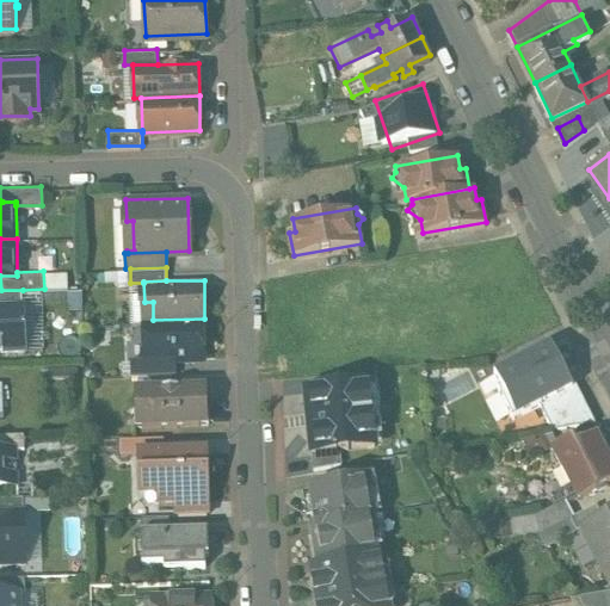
[(23,290),(1,290),(0,289),(0,304),(23,304),(23,290)]
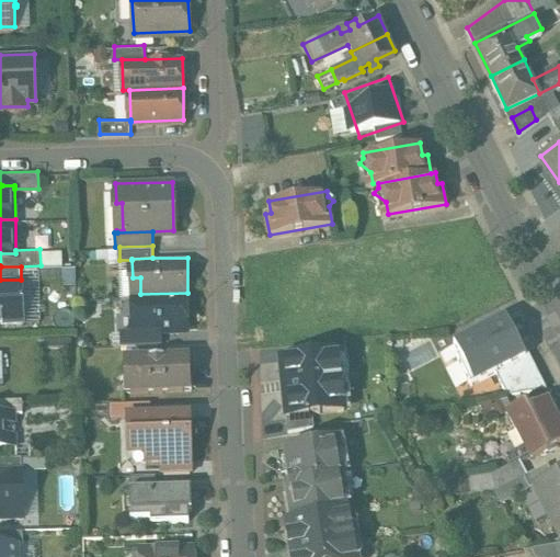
[(0,280),(0,319),(22,319),(21,280),(0,280)]
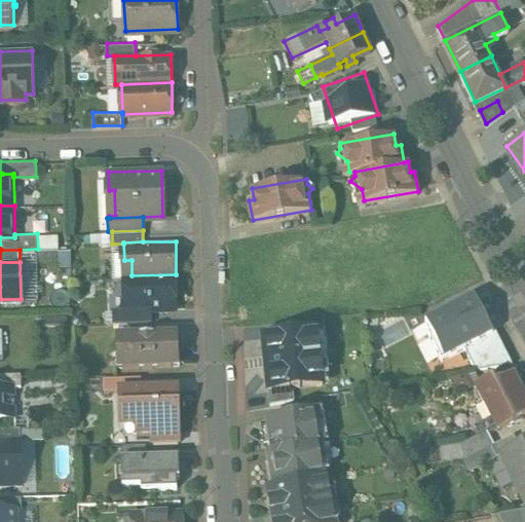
[(176,274),(132,275),(132,289),(125,289),(126,308),(126,309),(149,308),(177,308),(176,274)]
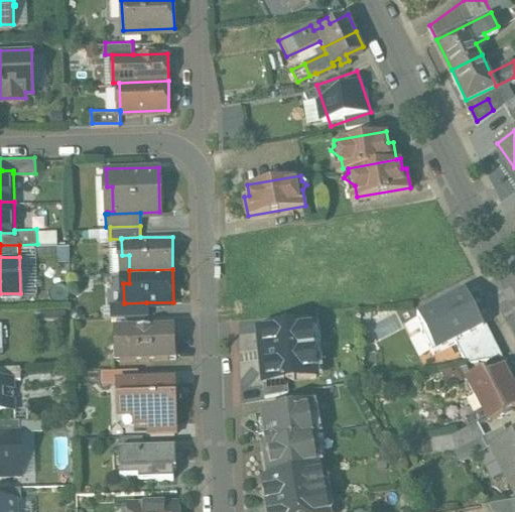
[(435,345),(478,324),(462,292),(419,313),(435,345)]
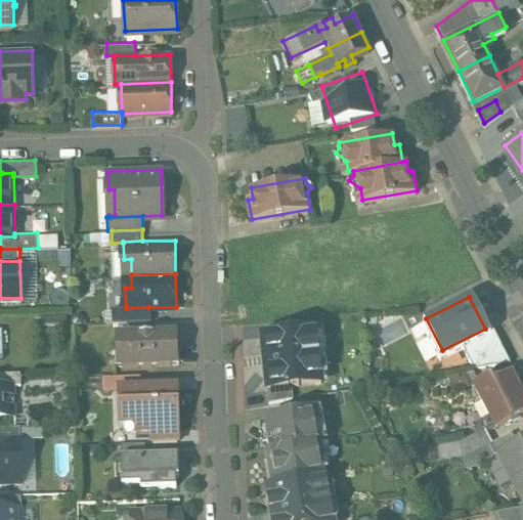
[(148,307),(126,308),(126,307),(118,307),(119,320),(149,319),(148,307)]
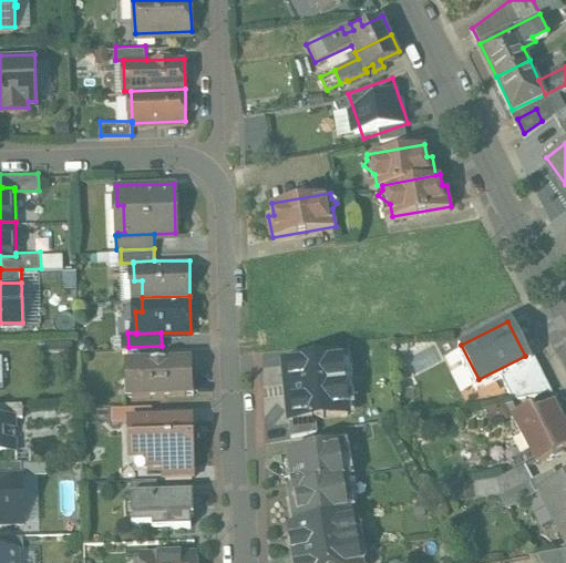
[(347,355),(286,361),(287,380),(288,391),(287,391),(290,420),(314,418),(314,417),(316,416),(325,416),(325,413),(349,410),(346,377),(348,377),(347,355)]
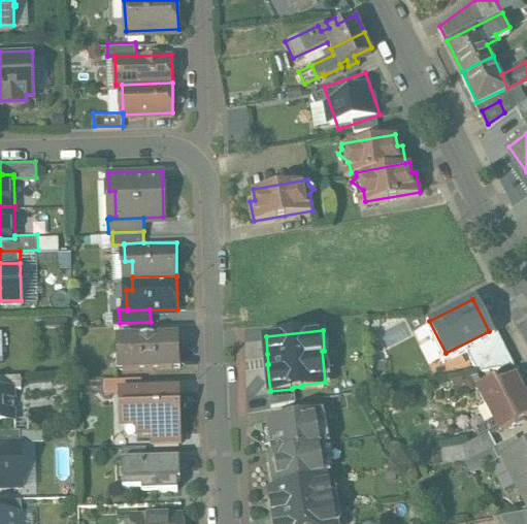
[(172,333),(123,335),(119,337),(120,365),(178,363),(177,336),(172,333)]
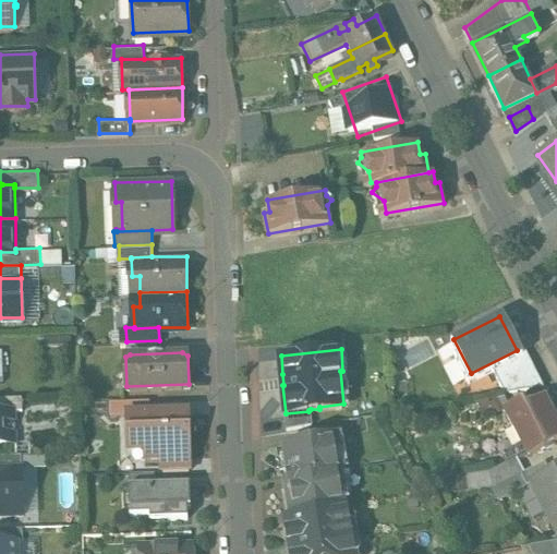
[(22,396),(0,396),(0,409),(14,409),(15,409),(23,409),(22,396)]
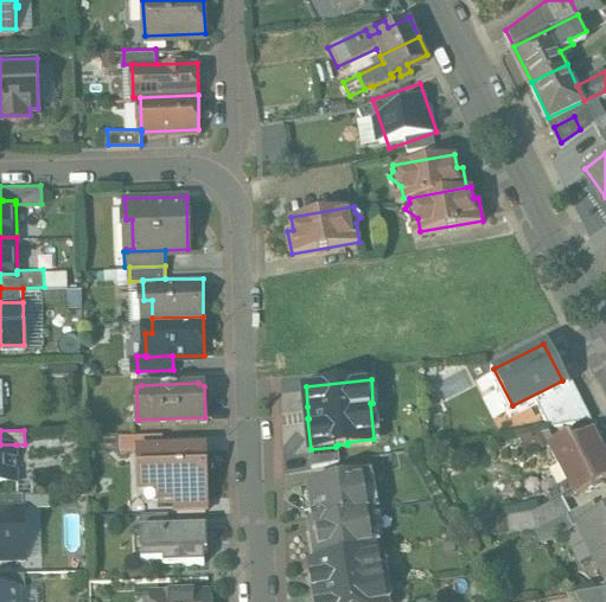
[(605,458),(593,431),(573,441),(569,434),(550,443),(574,493),(605,478),(605,458)]
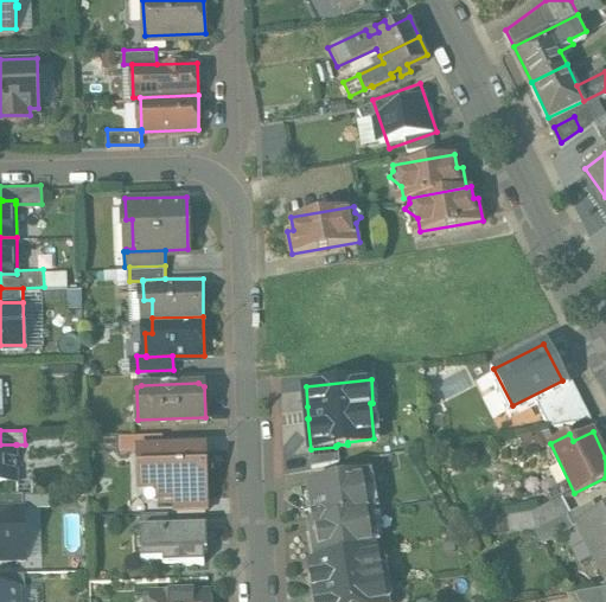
[(0,444),(0,479),(17,479),(17,444),(16,444),(0,444)]
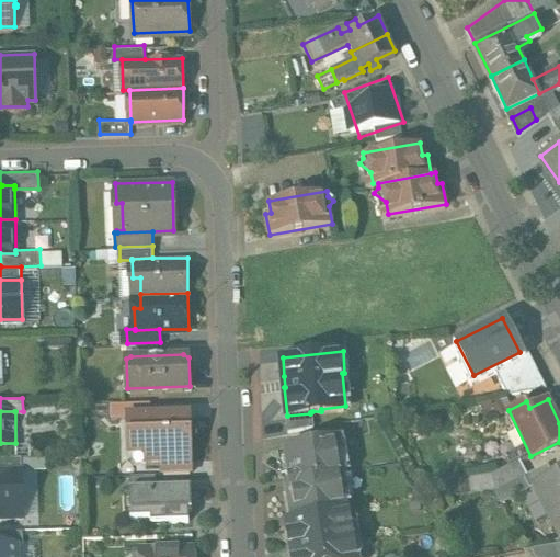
[(310,413),(287,416),(288,430),(315,425),(312,411),(310,412),(310,413)]
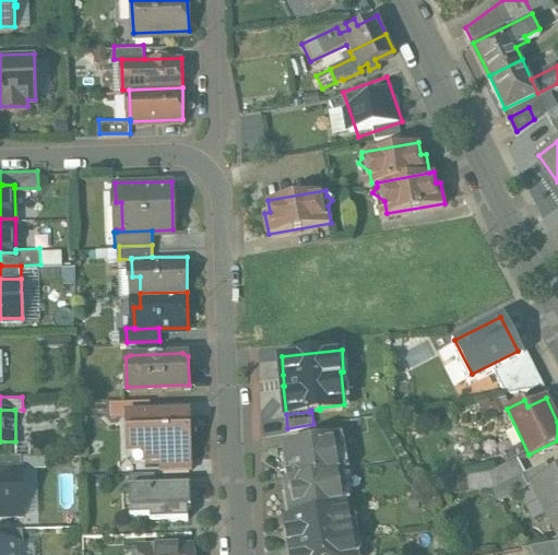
[(190,411),(133,412),(134,428),(128,436),(129,445),(134,449),(146,449),(146,458),(165,458),(191,457),(190,411)]
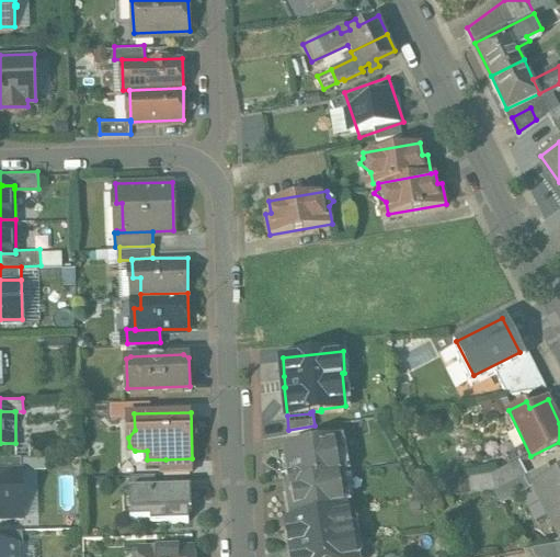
[(367,417),(341,421),(343,435),(345,435),(345,438),(370,433),(367,417)]
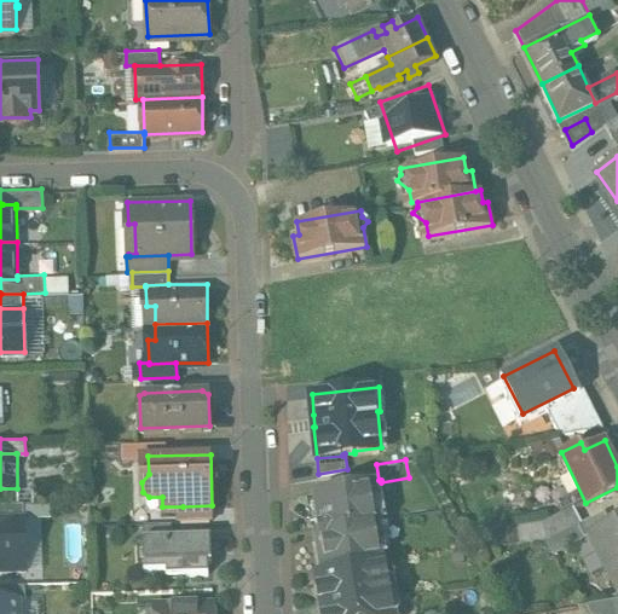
[(379,480),(313,492),(319,523),(316,525),(318,537),(316,537),(322,571),(385,560),(383,551),(381,482),(381,480),(379,480)]
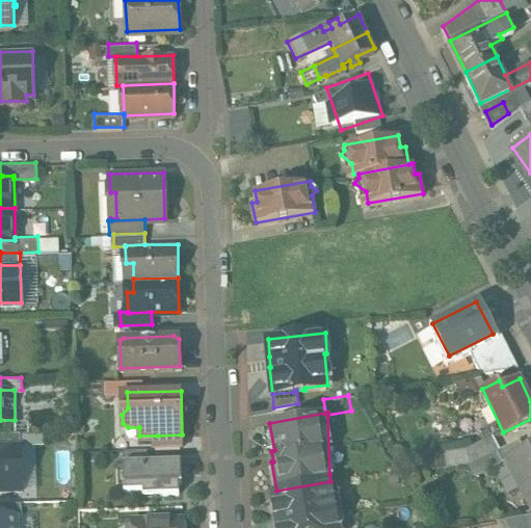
[(21,431),(0,432),(0,445),(21,445),(21,431)]
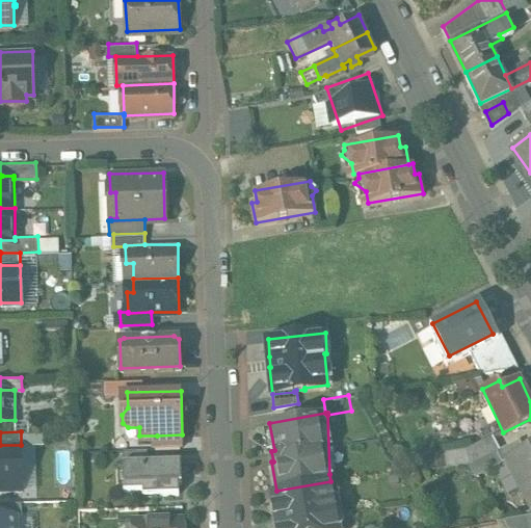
[(182,434),(157,436),(157,448),(182,447),(182,434)]
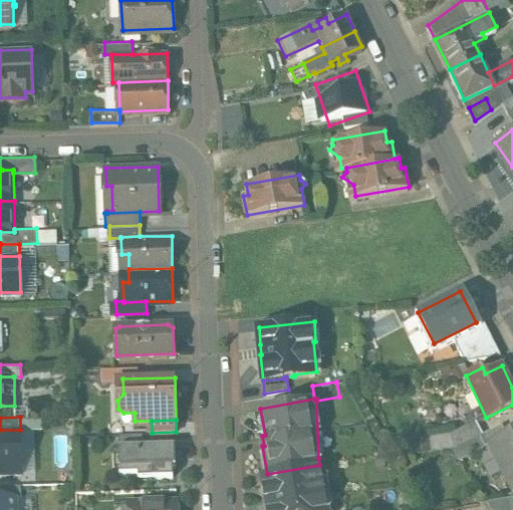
[(478,420),(452,432),(458,444),(479,434),(484,432),(478,420)]
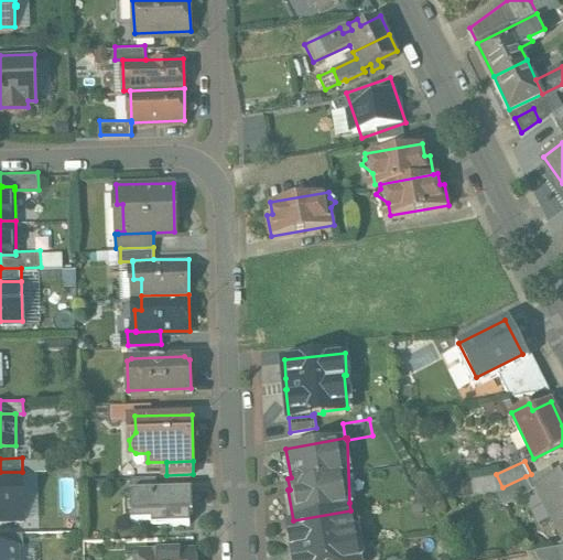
[(0,472),(0,518),(23,518),(22,472),(0,472)]
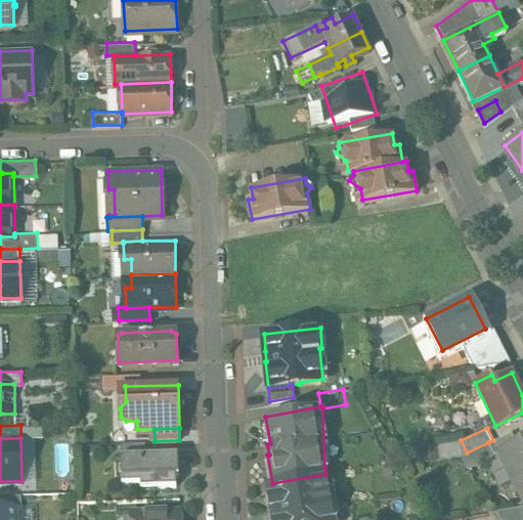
[(522,439),(499,451),(522,497),(522,439)]
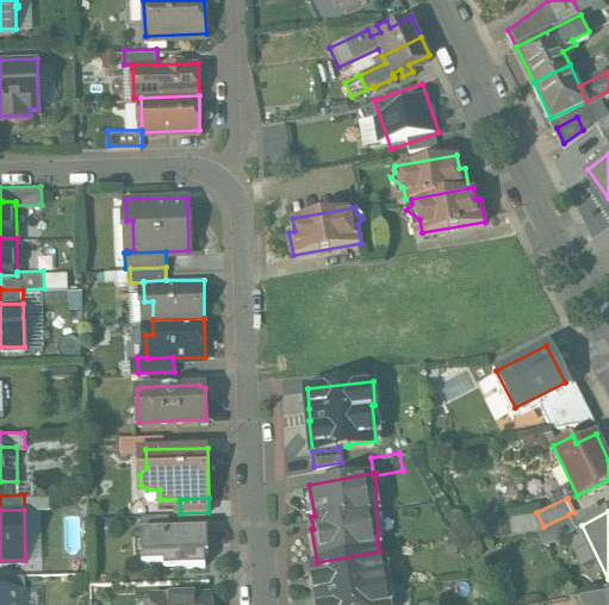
[(536,512),(509,518),(511,532),(536,529),(544,528),(544,526),(536,512)]
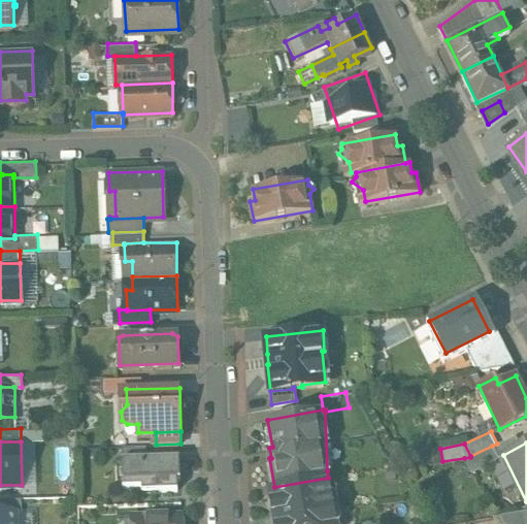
[(146,445),(123,446),(124,458),(146,457),(146,445)]
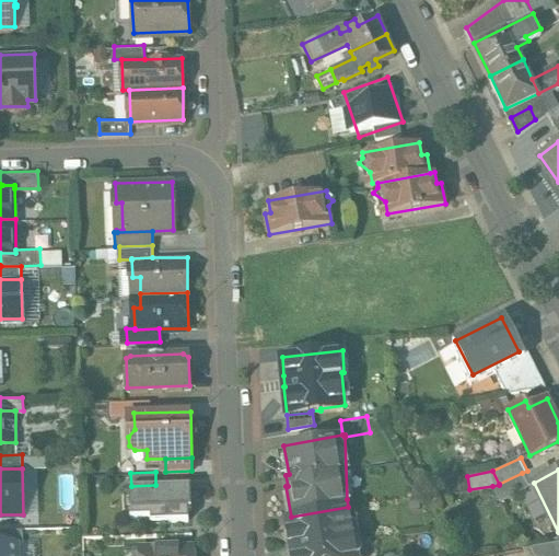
[(499,484),(499,485),(492,486),(500,501),(530,487),(522,473),(499,484)]
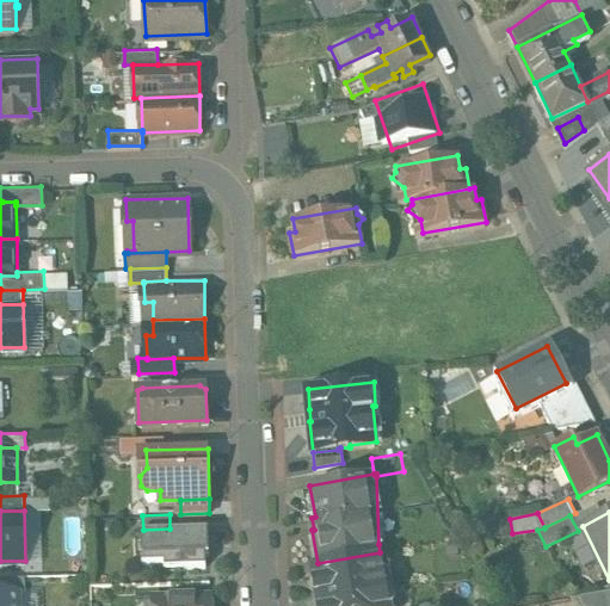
[(170,529),(143,530),(143,563),(166,562),(166,567),(207,566),(207,554),(210,554),(209,527),(170,529)]
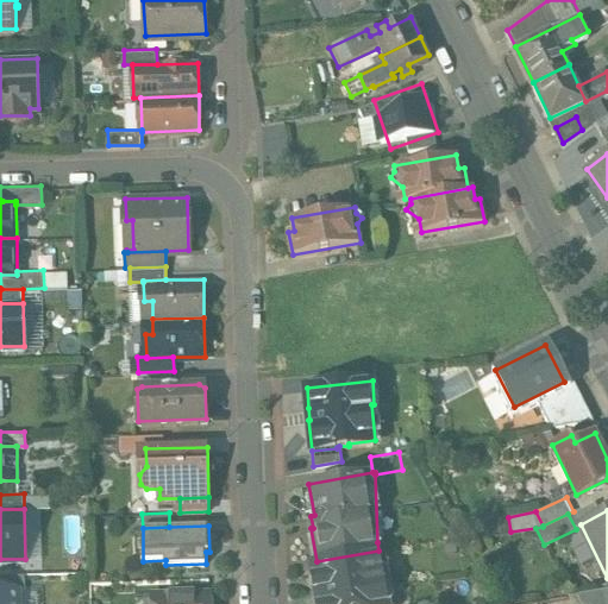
[(317,561),(312,561),(315,578),(312,578),(314,590),(318,590),(319,603),(387,603),(384,585),(387,585),(384,568),(381,570),(378,551),(317,561)]
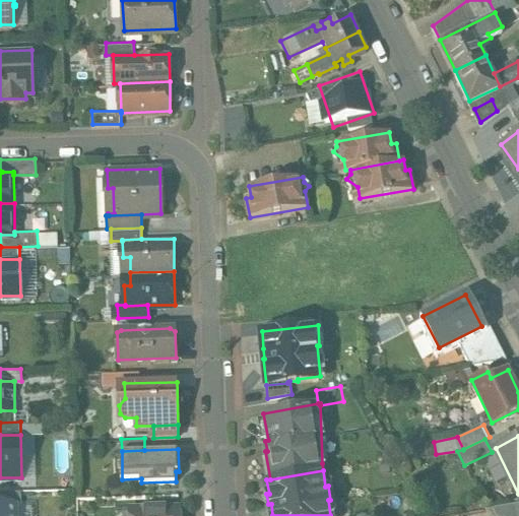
[(21,491),(0,491),(0,503),(16,503),(22,502),(21,491)]
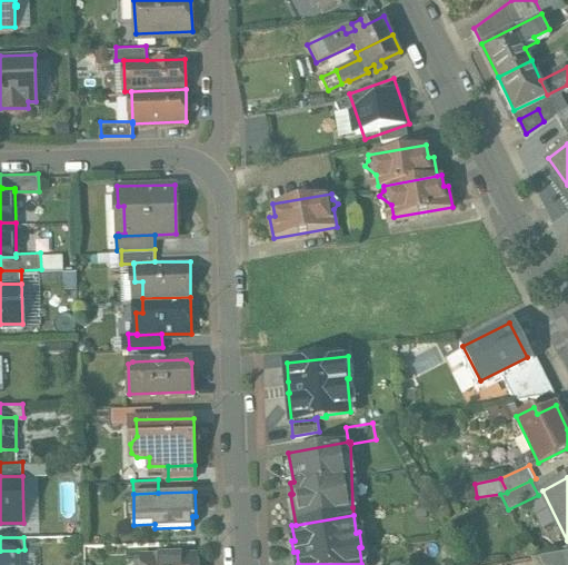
[(567,548),(539,554),(544,564),(567,564),(567,548)]
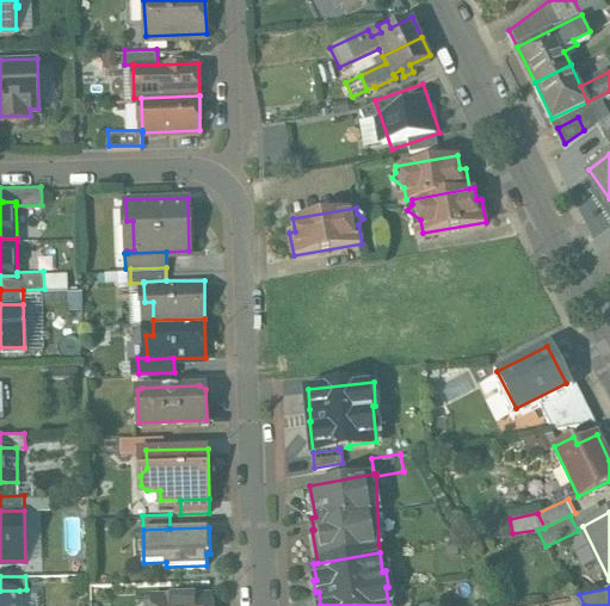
[(0,591),(0,605),(19,605),(19,591),(0,591)]
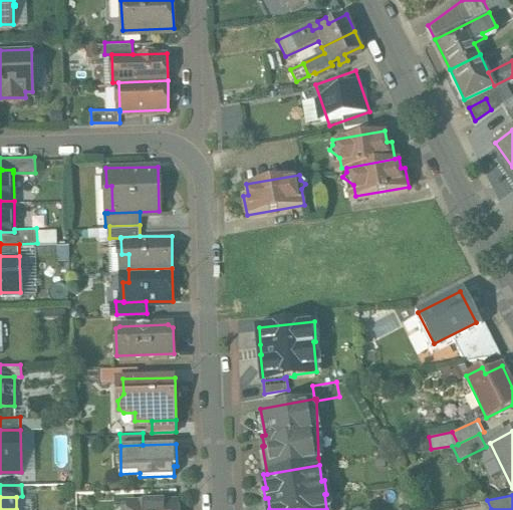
[(177,509),(177,500),(129,502),(129,509),(177,509)]
